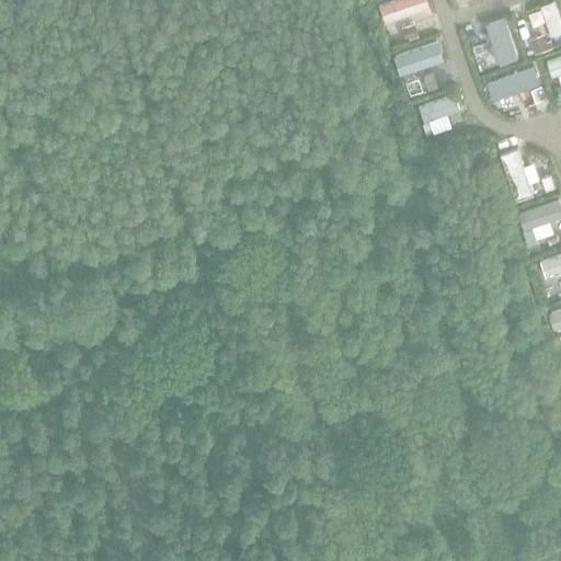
[(385,21),(428,6),(426,0),(387,0),(378,3),(385,21)]
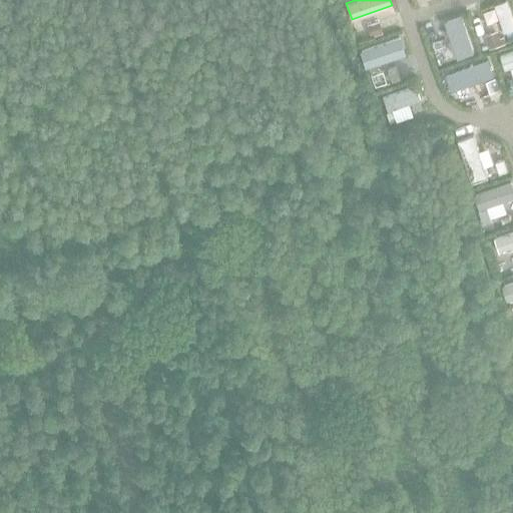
[(512,30),(512,25),(505,2),(493,6),(503,34),(512,30)]
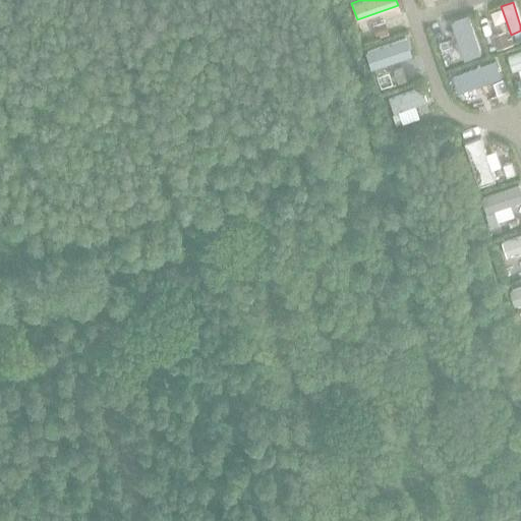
[(480,55),(468,17),(450,23),(462,60),(480,55)]
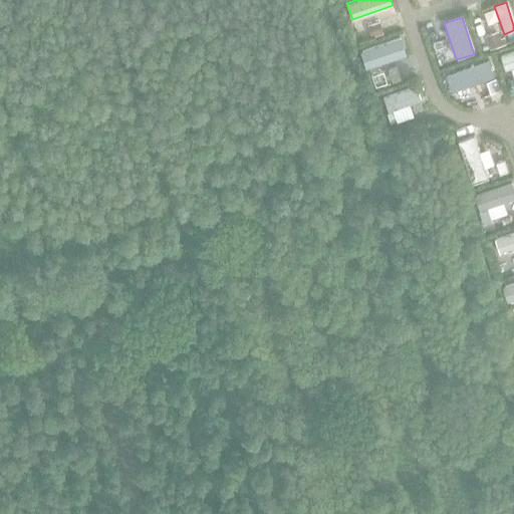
[(490,50),(505,45),(503,38),(500,39),(498,33),(485,36),(490,50)]
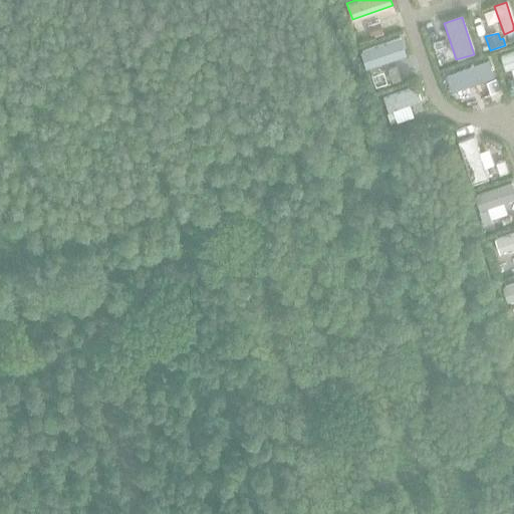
[(368,65),(407,52),(401,36),(362,49),(368,65)]
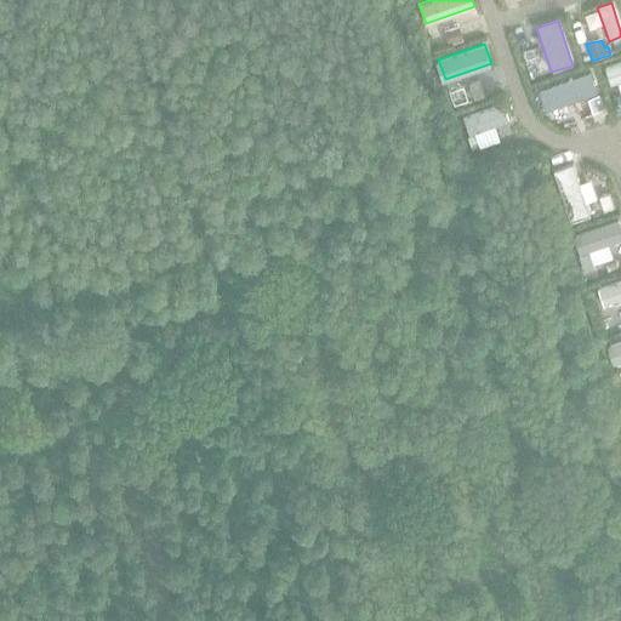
[(620,83),(620,62),(603,69),(609,87),(620,83)]
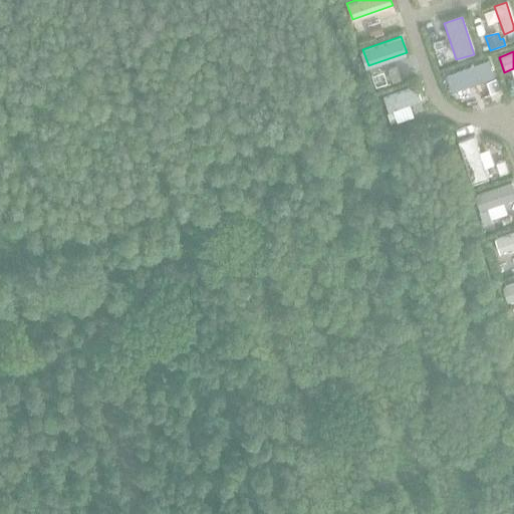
[(449,92),(494,77),(488,60),(443,75),(449,92)]
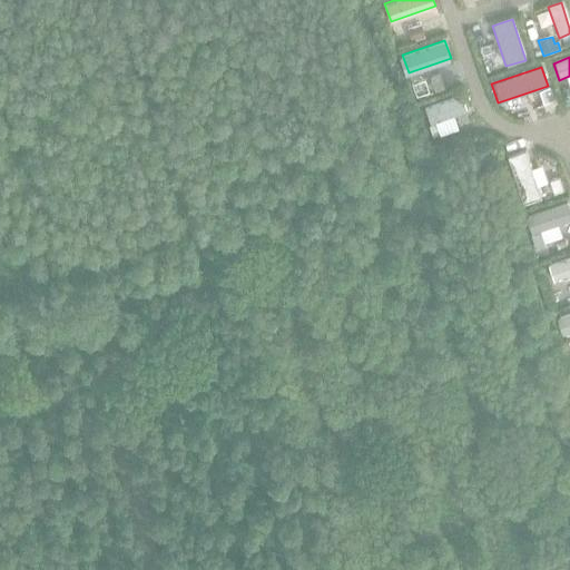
[(539,91),(543,105),(553,101),(550,88),(539,91)]
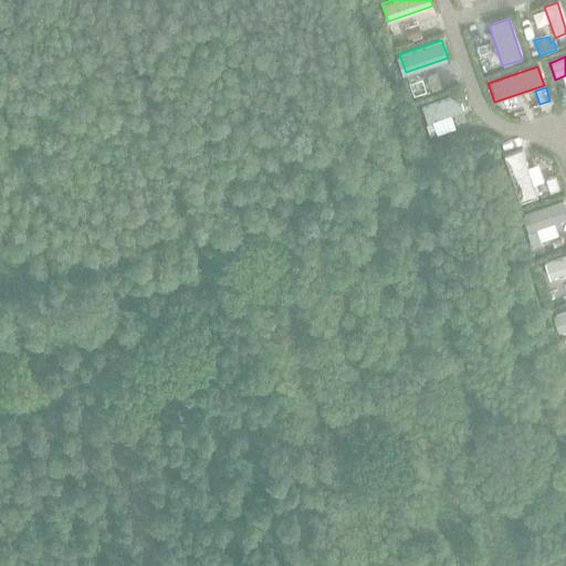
[(429,121),(464,107),(458,92),(422,105),(429,121)]
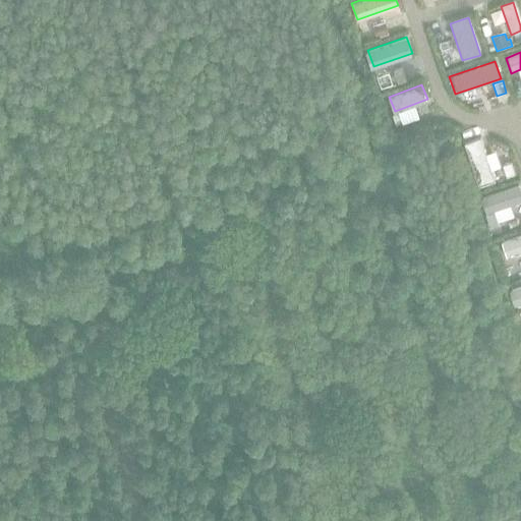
[(498,176),(483,132),(469,137),(482,180),(498,176)]
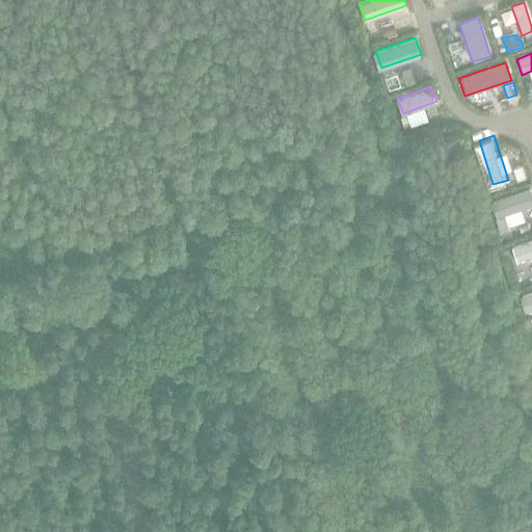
[(531,201),(531,191),(531,188),(499,198),(502,211),(531,201)]
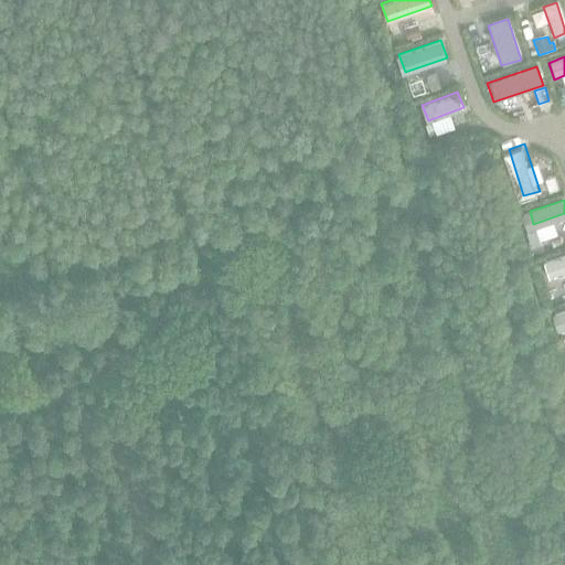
[(564,272),(564,254),(545,260),(551,277),(564,272)]
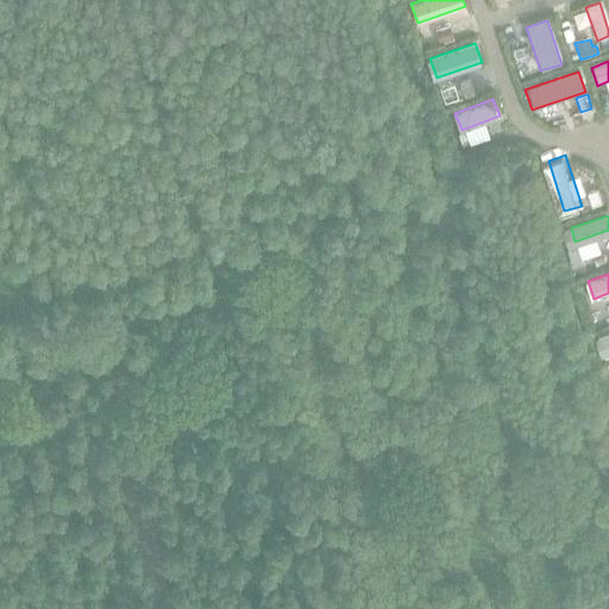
[(608,332),(597,337),(603,356),(608,353),(608,332)]
